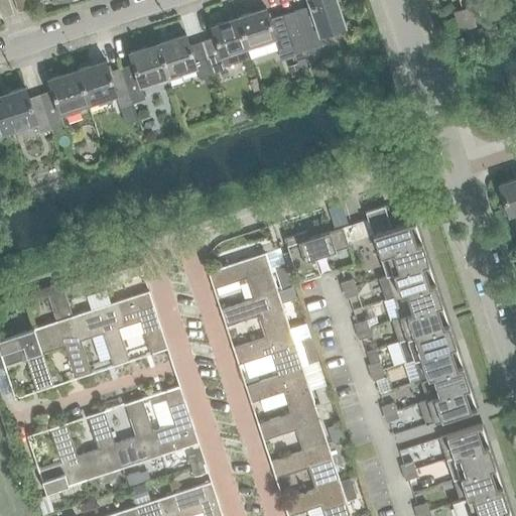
[(0,0),(0,16),(0,17),(11,14),(6,0),(0,0)]
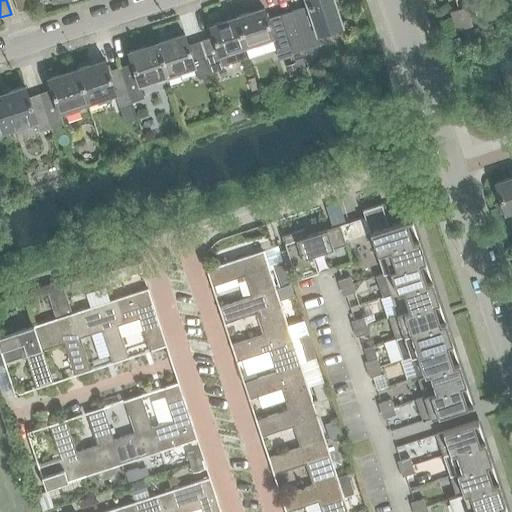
[(29,9),(26,0),(12,0),(17,13),(29,9)]
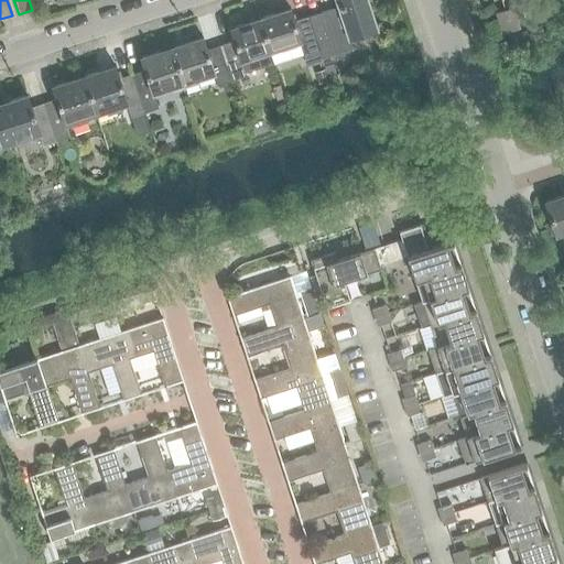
[(353,49),(349,39),(376,30),(366,0),(334,0),(337,7),(315,14),(329,56),(353,49)]
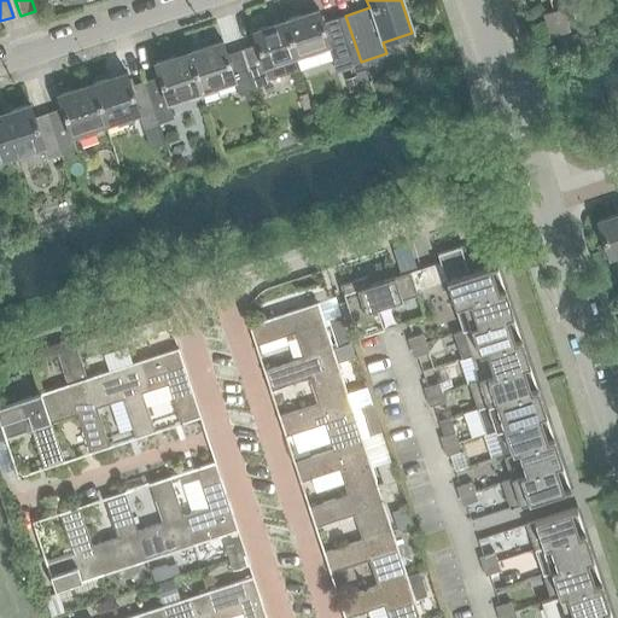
[(542,15),(549,39),(570,33),(563,9),(542,15)]
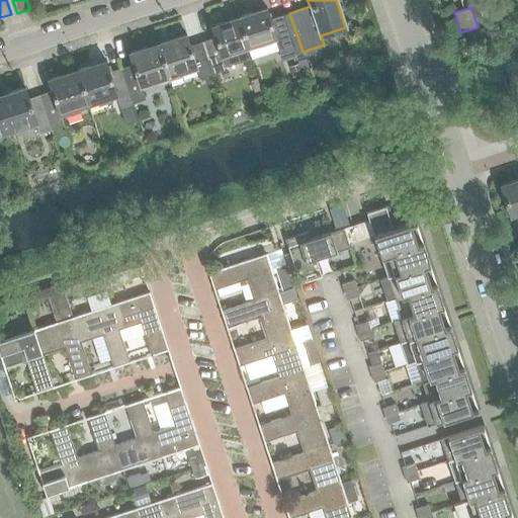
[(289,13),(269,19),(265,8),(238,17),(248,49),(274,39),(278,51),(291,47),(294,55),(303,52),(289,13)]
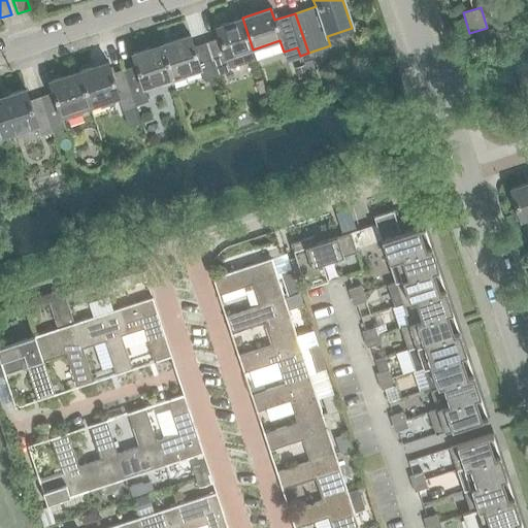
[(242,18),(215,27),(218,38),(205,42),(217,76),(230,72),(228,68),(256,59),(252,50),(253,50),(242,18)]
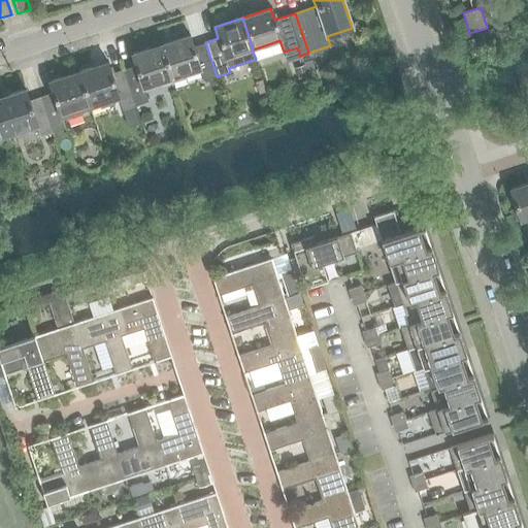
[(160,44),(171,79),(199,71),(202,81),(207,79),(216,77),(217,76),(205,42),(192,46),(189,35),(160,44)]
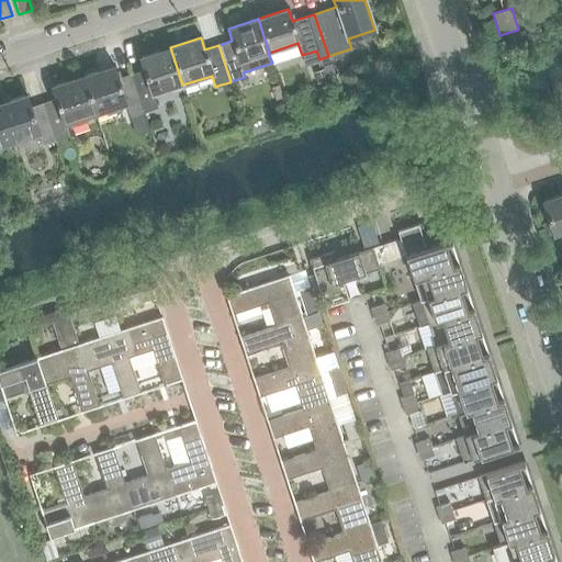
[(131,75),(143,112),(156,108),(152,94),(182,85),(170,47),(139,58),(143,70),(131,75)]
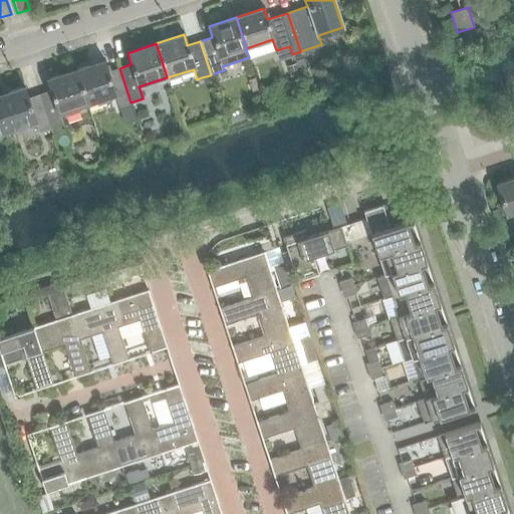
[(289,46),(276,50),(278,58),(292,54),(289,46)]
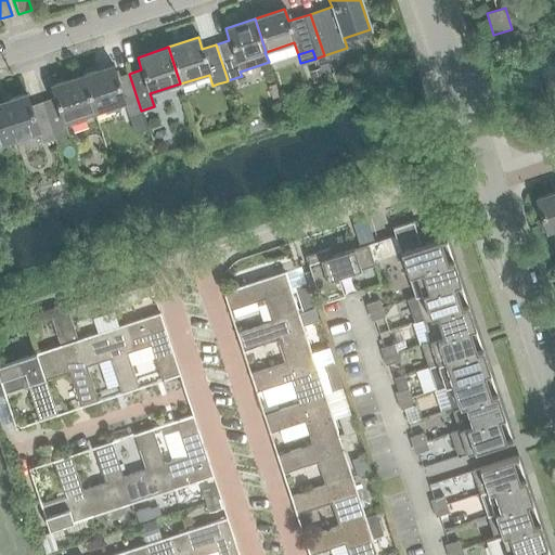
[(81,75),(93,112),(121,102),(126,115),(141,111),(129,74),(116,77),(112,65),(81,75)]
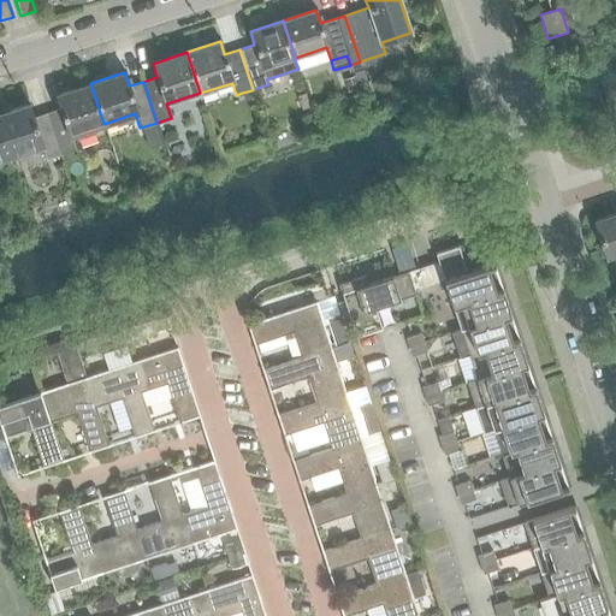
[(369,81),(357,84),(361,95),(372,92),(369,81)]
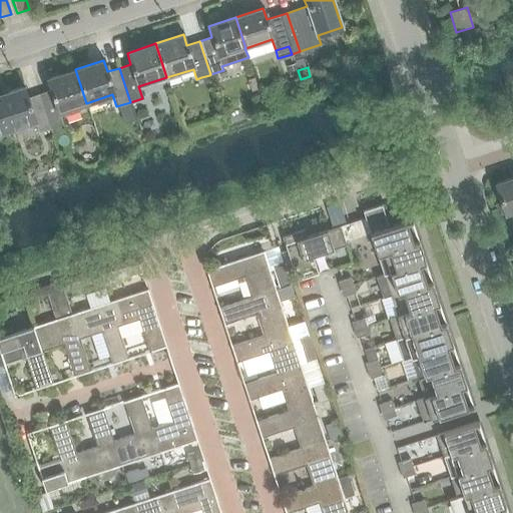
[(46,79),(50,90),(39,94),(50,128),(61,124),(58,113),(86,103),(75,69),(46,79)]
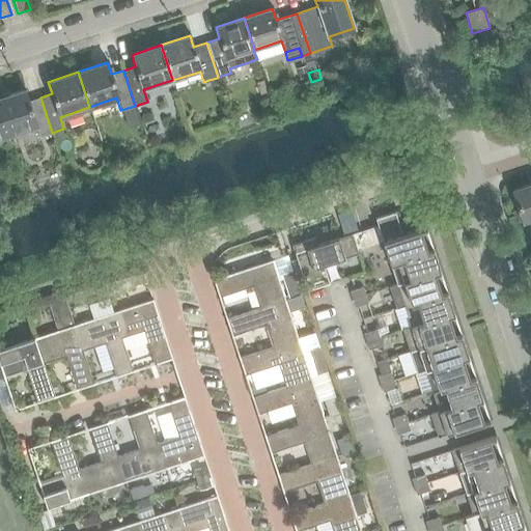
[(211,87),(219,84),(217,78),(208,80),(211,87)]
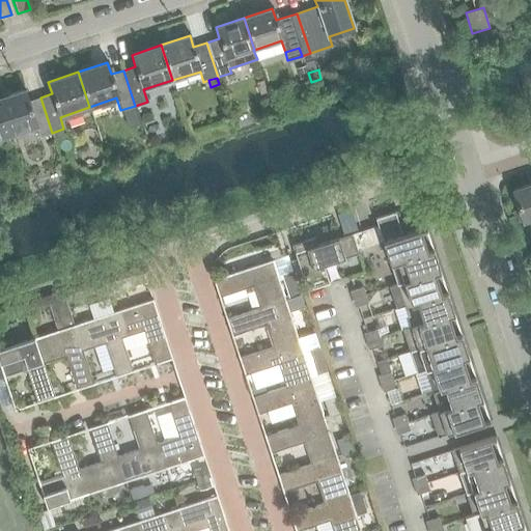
[(267,92),(262,81),(256,83),(260,95),(267,92)]
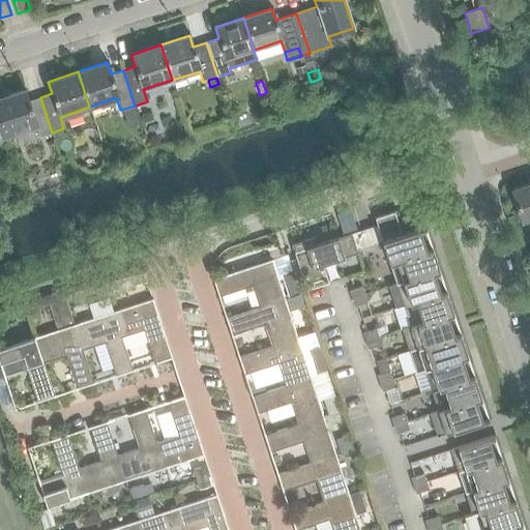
[(40,97),(28,101),(25,90),(0,97),(0,114),(6,134),(34,124),(38,137),(52,133),(40,97)]
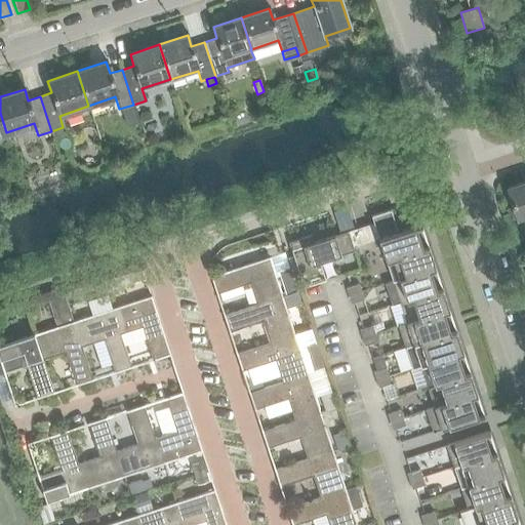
[(524,170),(494,179),(505,217),(524,211),(524,170)]
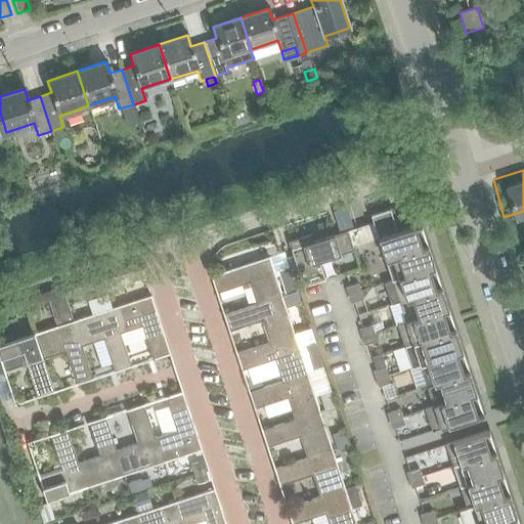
[(378,239),(384,261),(427,247),(420,224),(397,231),(389,209),(369,215),(372,223),(377,238),(377,239),(378,239)]
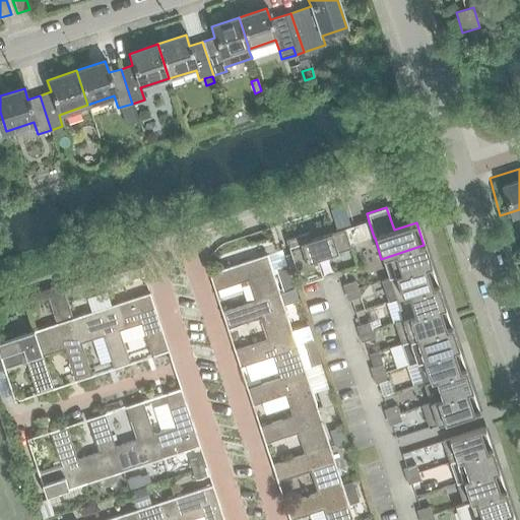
[(369,221),(344,230),(349,245),(374,237),(369,221)]
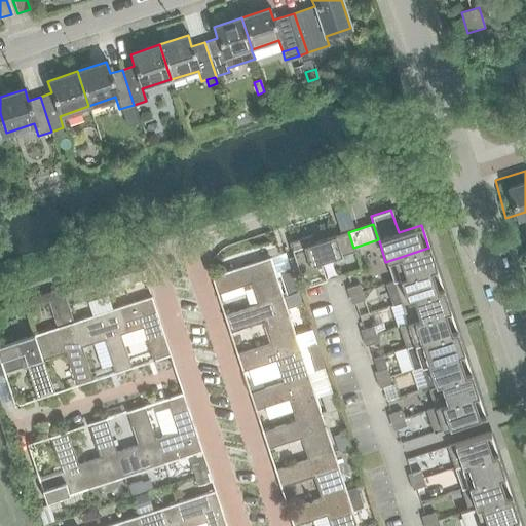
[(313,243),(311,235),(289,243),(303,288),(326,280),(320,263),(354,252),(353,248),(348,232),(313,243)]
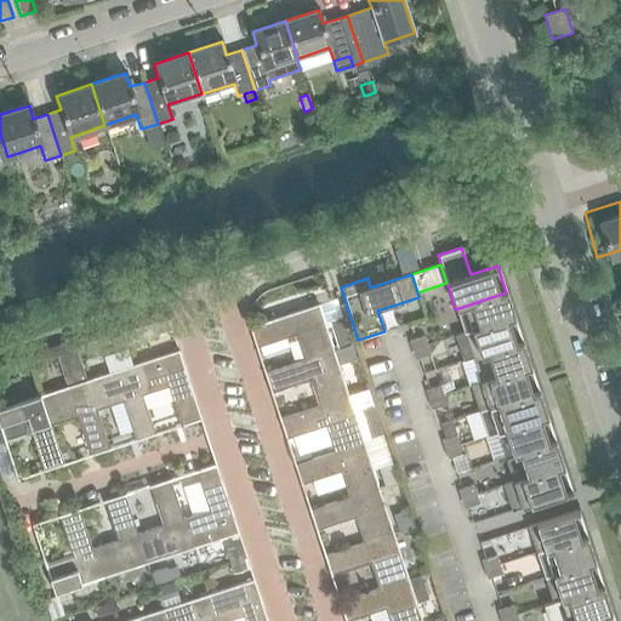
[(455,309),(463,334),(514,317),(506,292),(455,309)]
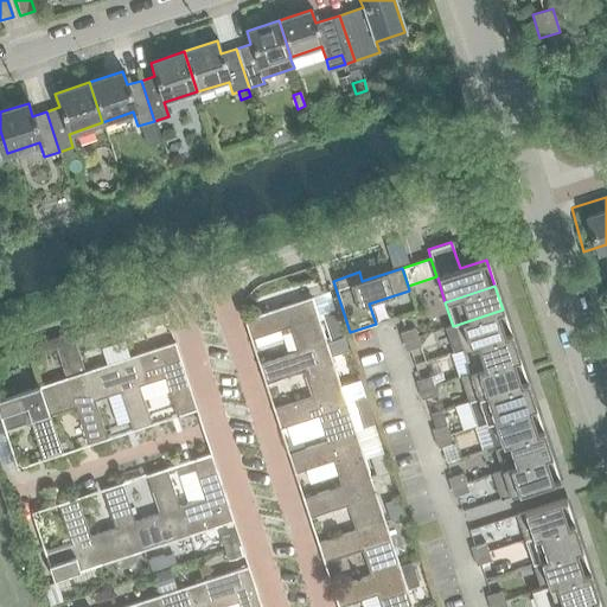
[(243,320),(250,340),(251,340),(250,339),(288,327),(296,352),(325,343),(311,298),(243,320)]
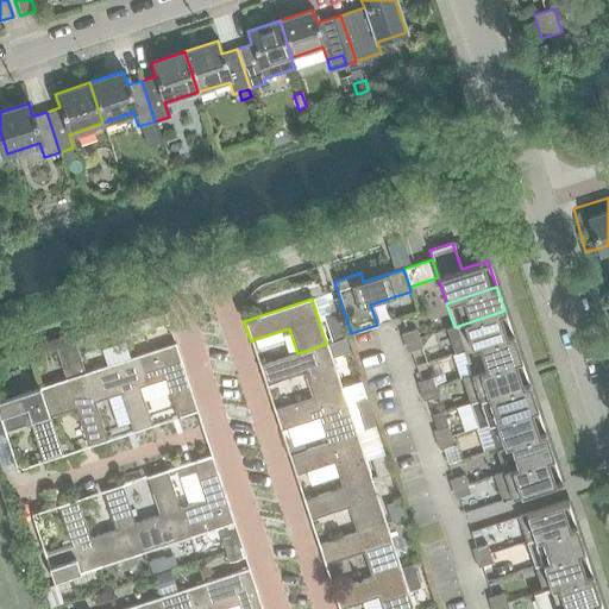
[(336,340),(344,338),(336,311),(322,315),(332,341),(336,340)]
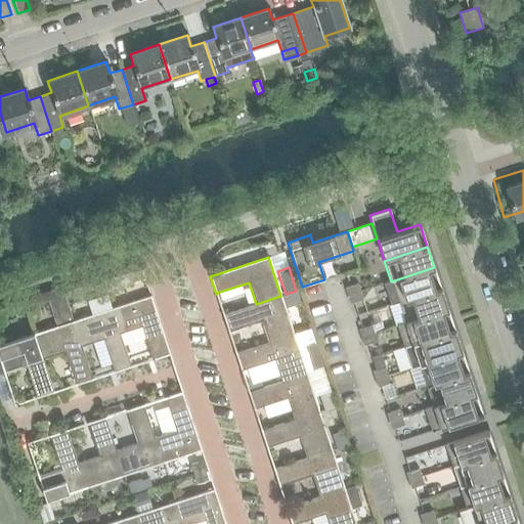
[(391,281),(398,303),(441,289),(434,267),(391,281)]
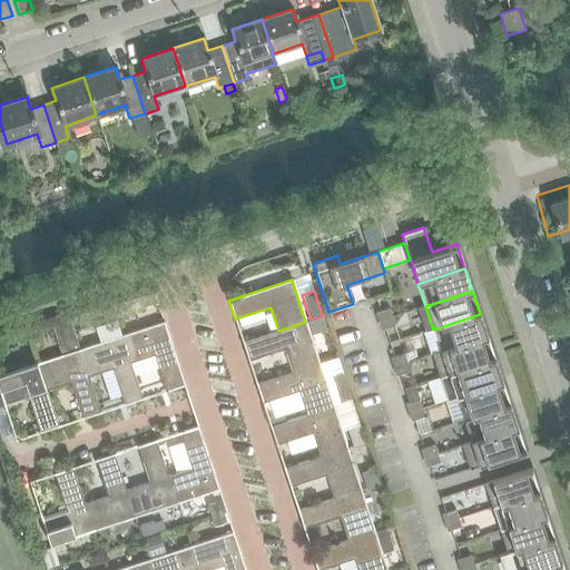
[(145,307),(141,295),(112,305),(116,317),(145,307)]
